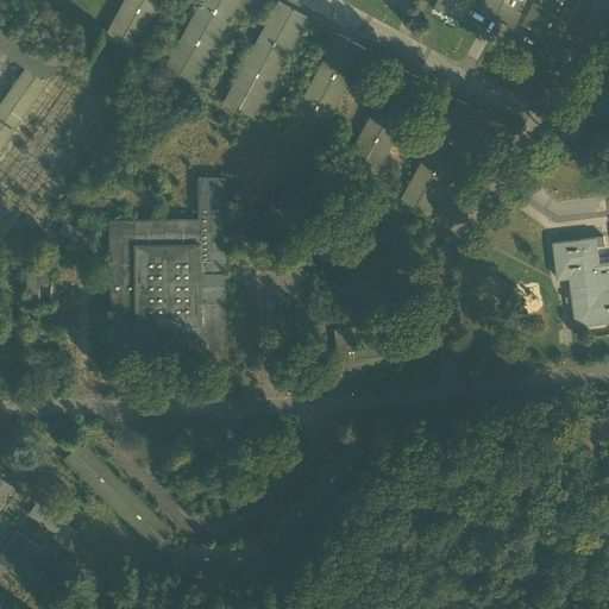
[(123,0),(104,36),(132,51),(159,0),(123,0)]
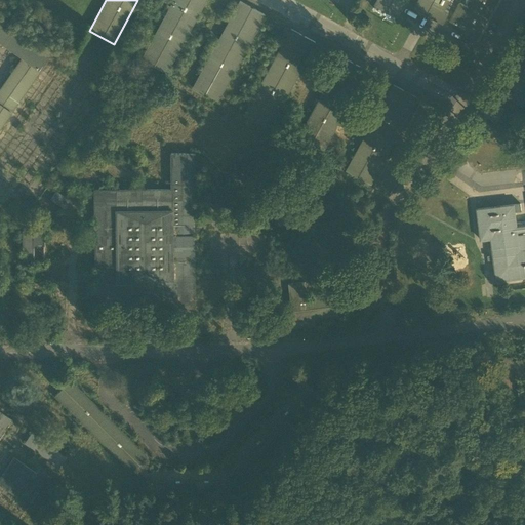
[(173,0),(142,59),(166,73),(205,0),(173,0)]
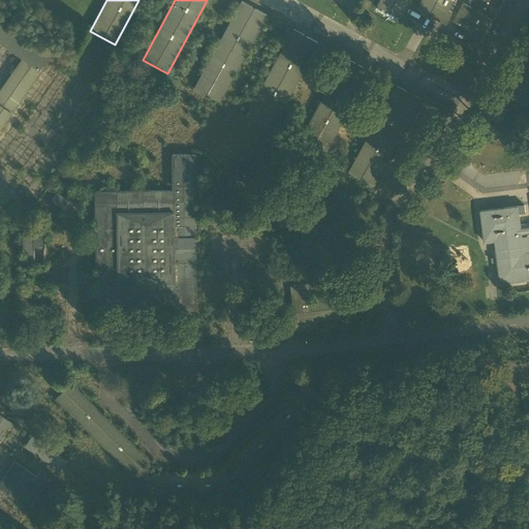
[(380,0),(378,5),(402,18),(410,0),(423,0),(418,9),(441,22),(448,9),(453,0),(380,0)]
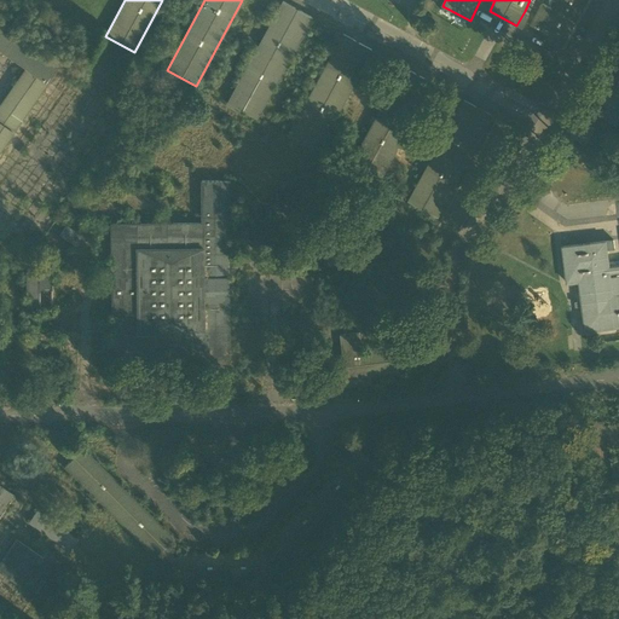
[(557,0),(553,10),(543,5),(532,25),(542,30),(538,36),(560,48),(585,0),(557,0)]
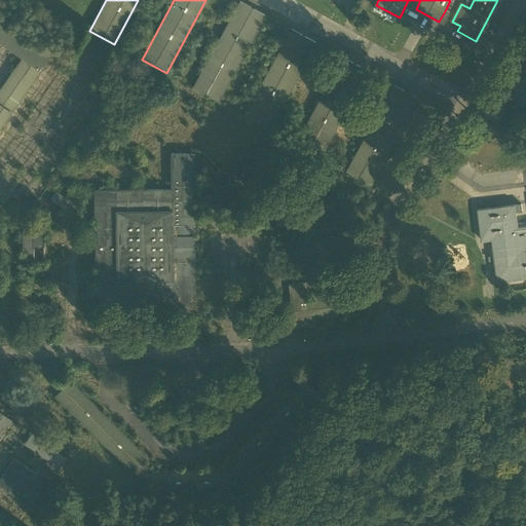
[(239,2),(193,87),(218,101),(264,14),(239,2)]
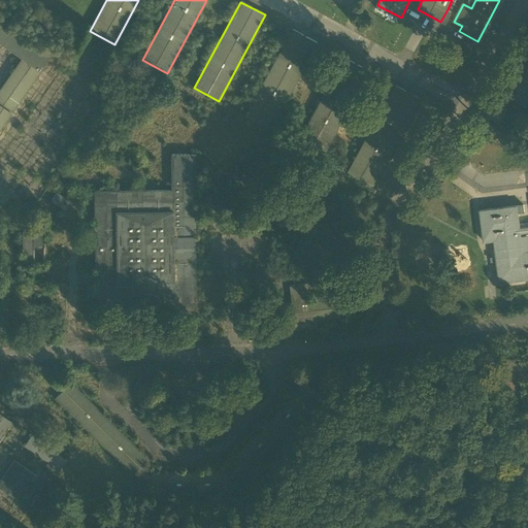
[(454,22),(449,19),(452,11),(448,9),(440,22),(459,31),(462,26),(454,22)]
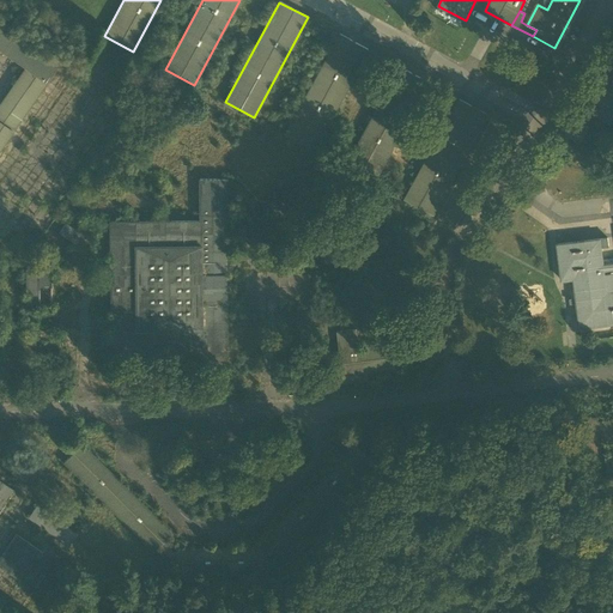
[(339,35),(285,134),(314,150),(368,50),(339,35)]
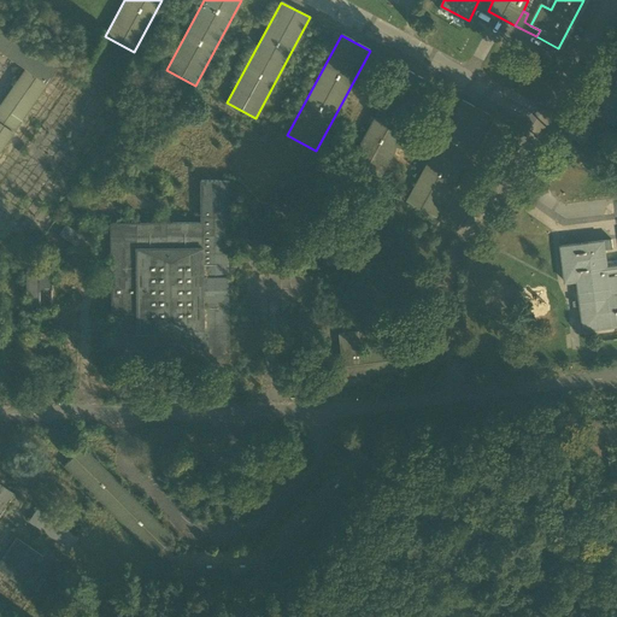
[(403,68),(347,169),(376,183),(430,83),(403,68)]
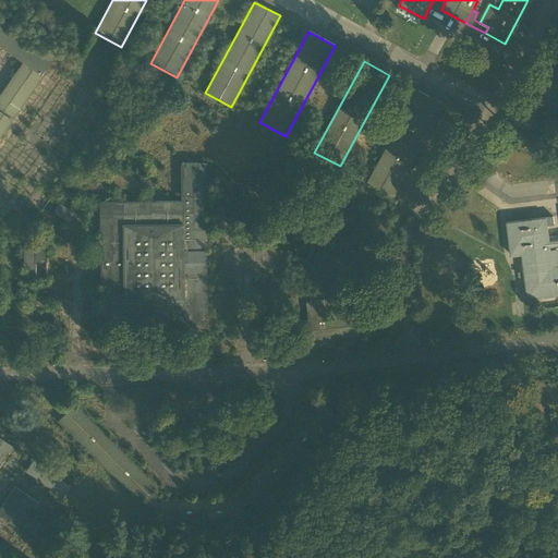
[(444,105),(417,91),(368,181),(395,195),(444,105)]
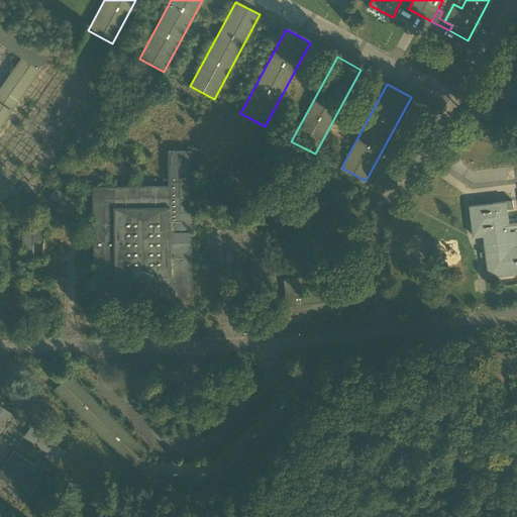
[(485,100),(478,111),(489,118),(496,107),(485,100)]
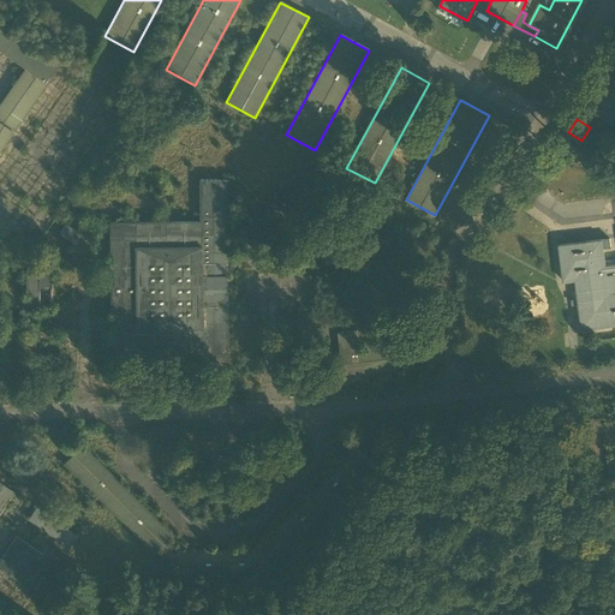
[(199,180),(201,222),(111,222),(112,356),(202,356),(202,360),(227,359),(227,180),(199,180)]
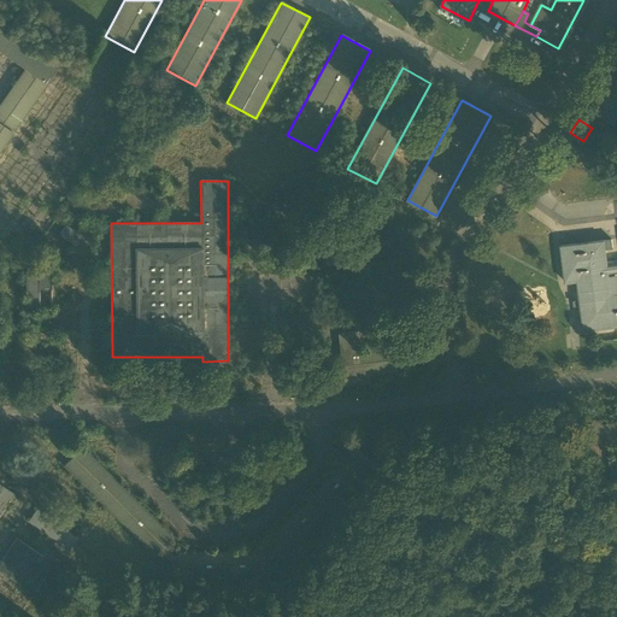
[(64,224),(59,236),(76,244),(81,231),(64,224)]
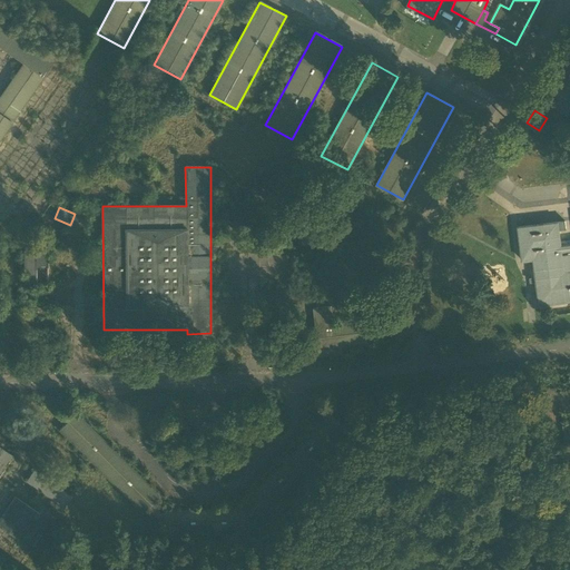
[(564,222),(519,227),(522,262),(533,259),(539,306),(569,301),(569,245),(561,247),(559,231),(566,229),(564,222)]
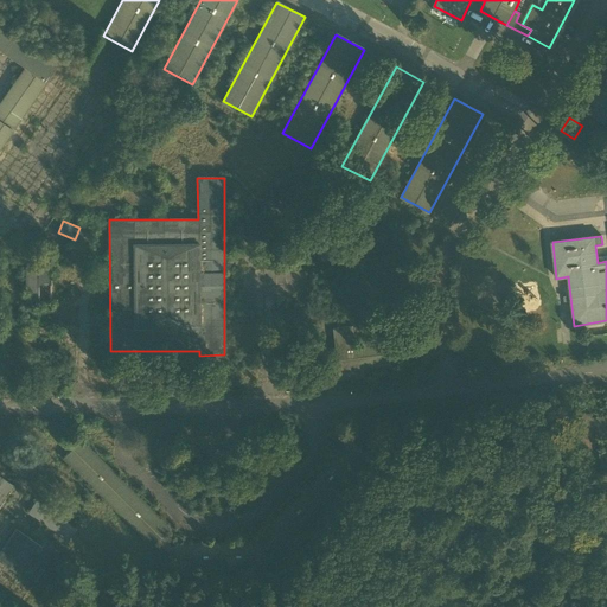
[(333,246),(319,248),(320,261),(334,259),(333,246)]
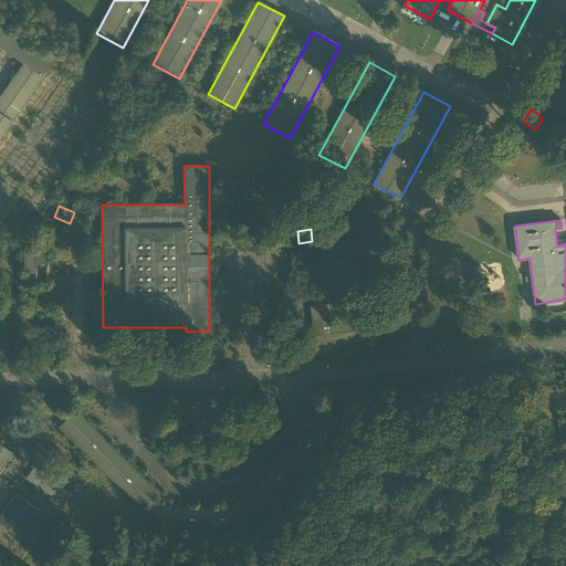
[(49,249),(24,249),(23,283),(49,283),(49,249)]
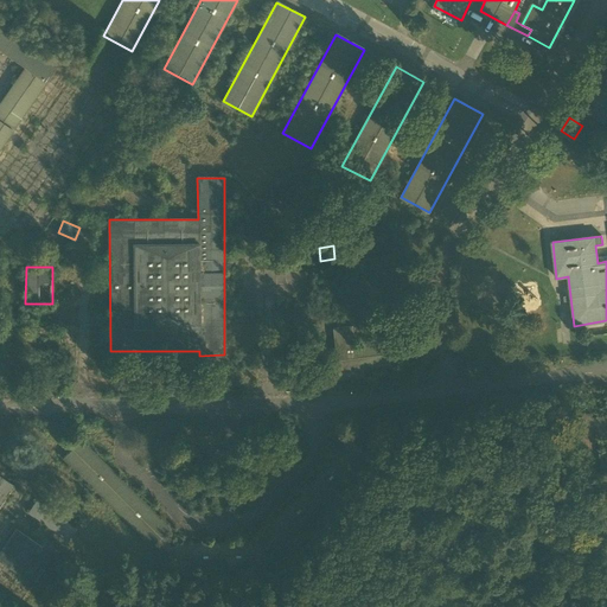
[(352,326),(334,328),(339,378),(357,377),(356,369),(400,364),(396,340),(355,345),(352,326)]
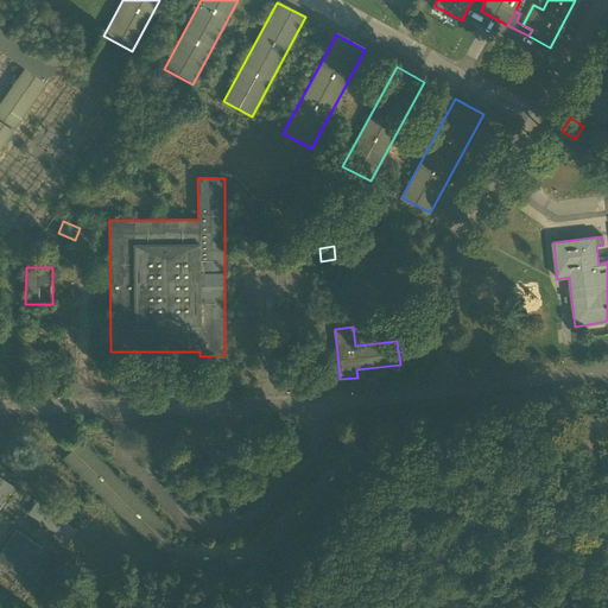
[(607,435),(594,437),(595,451),(607,449),(607,435)]
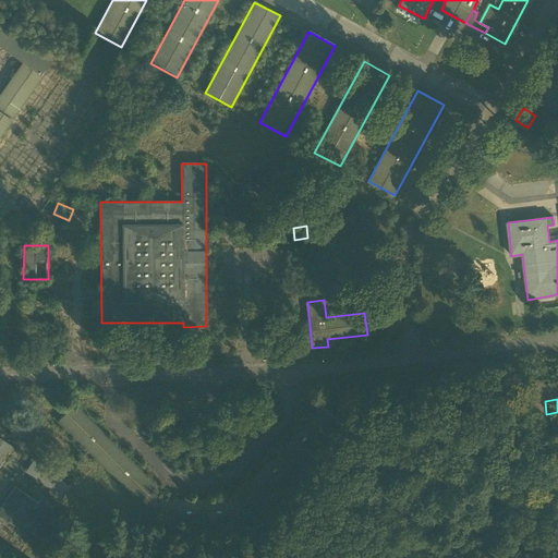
[(156,486),(74,405),(58,421),(140,502),(145,496),(150,492),(156,486)]
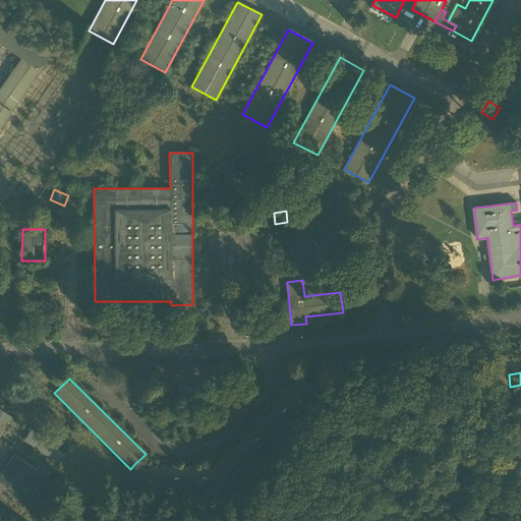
[(0,433),(12,415),(0,406),(0,433)]
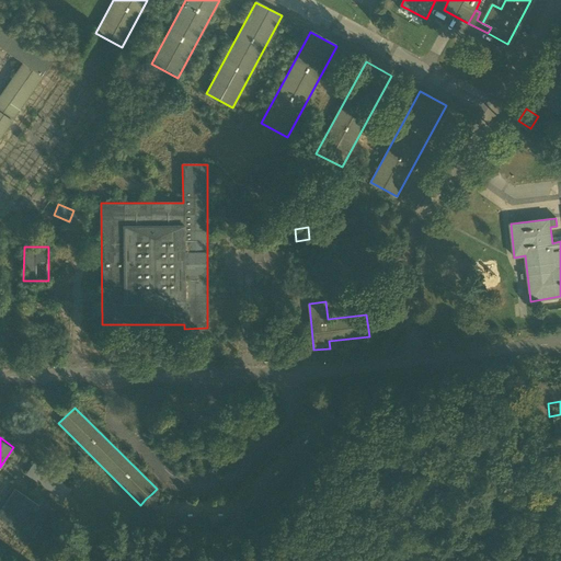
[(64,500),(72,487),(34,461),(25,473),(64,500)]
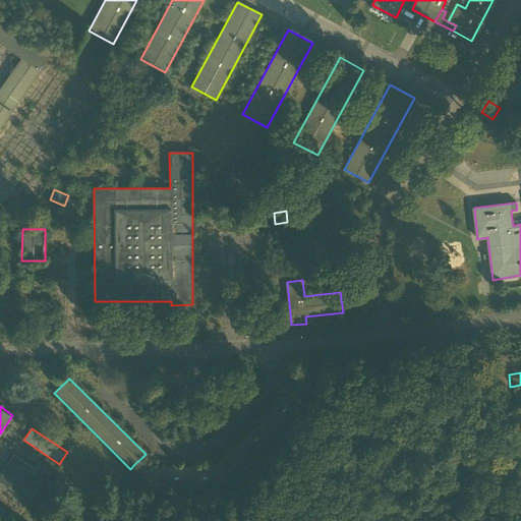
[(13,452),(0,472),(0,481),(19,495),(37,467),(13,452)]
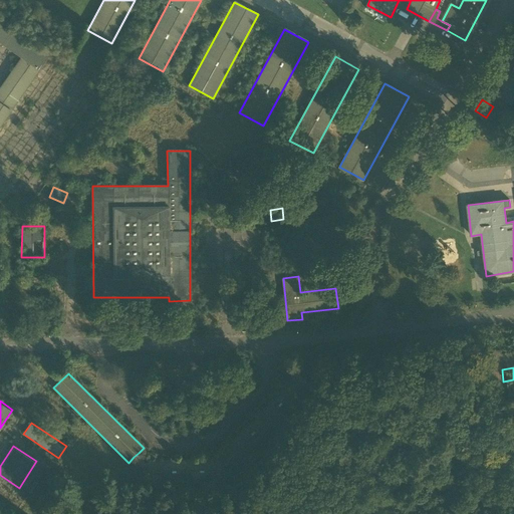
[(231,450),(225,463),(223,463),(224,473),(227,473),(235,454),(231,450)]
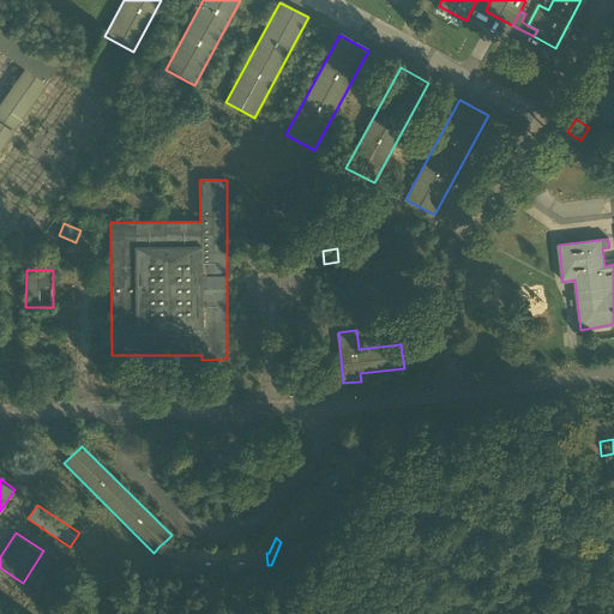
[(173,553),(166,541),(160,546),(173,566),(176,566),(176,553),(173,553)]
